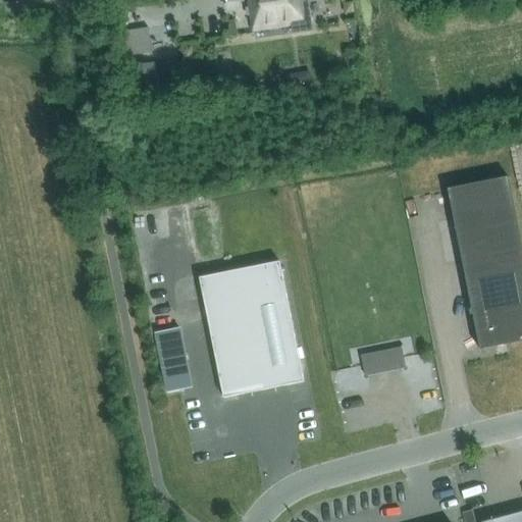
[(248,0),(253,31),(292,24),(293,33),(312,30),(307,0),(248,0)]
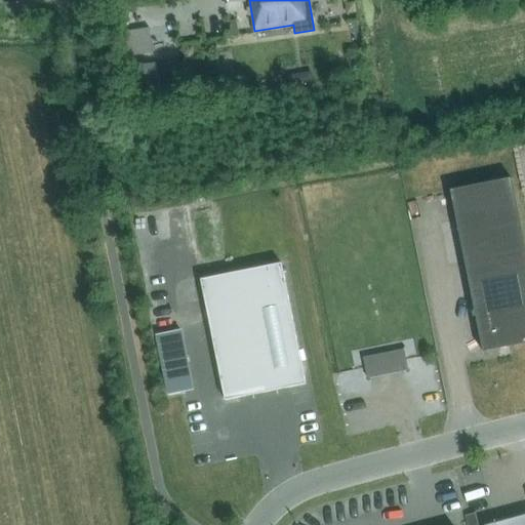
[(231,38),(239,36),(237,21),(228,23),(231,38)]
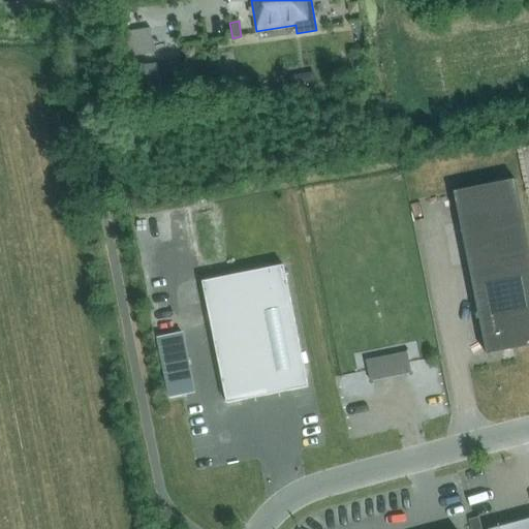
[(186,45),(181,53),(188,59),(194,52),(186,45)]
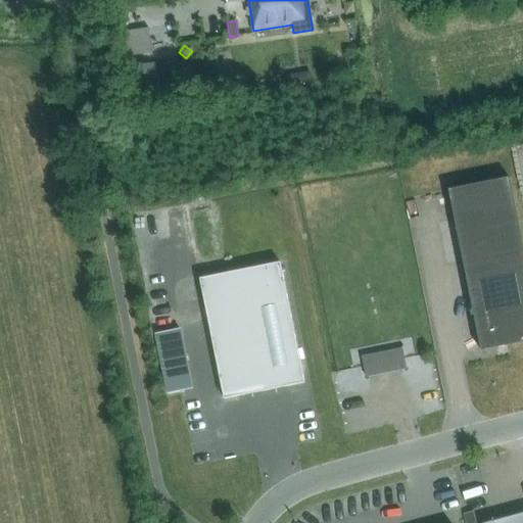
[(154,63),(131,67),(136,100),(159,96),(154,63)]
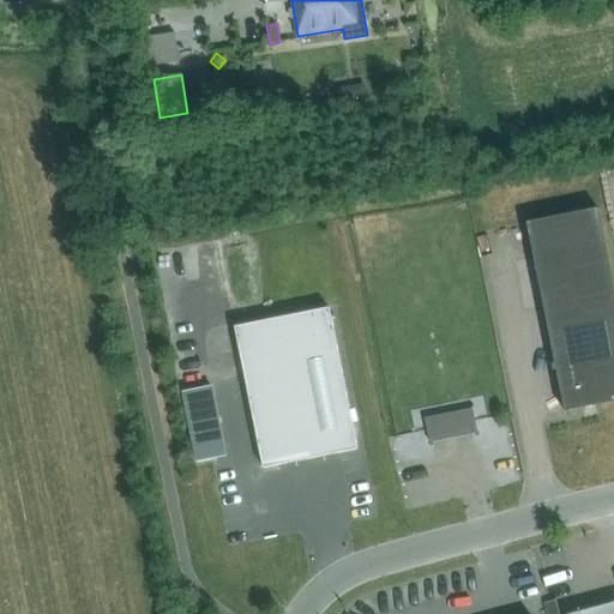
[(528,224),(565,413),(613,402),(613,287),(599,210),(528,224)]
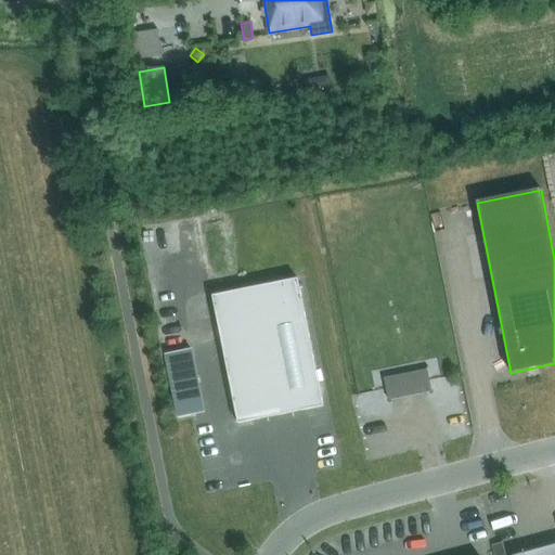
[(331,205),(333,226),(346,223),(344,204),(331,205)]
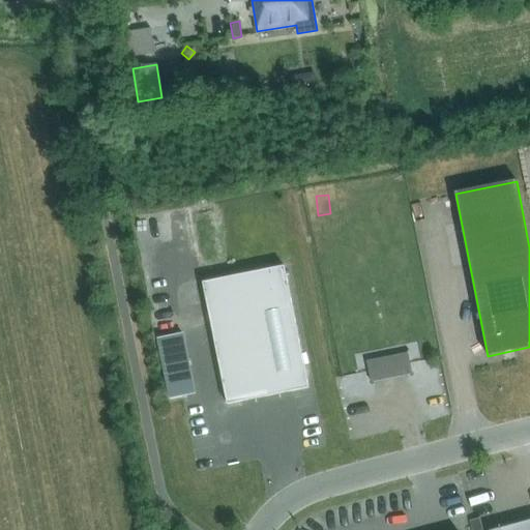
[(308,388),(285,266),(203,283),(228,405),(308,388)]
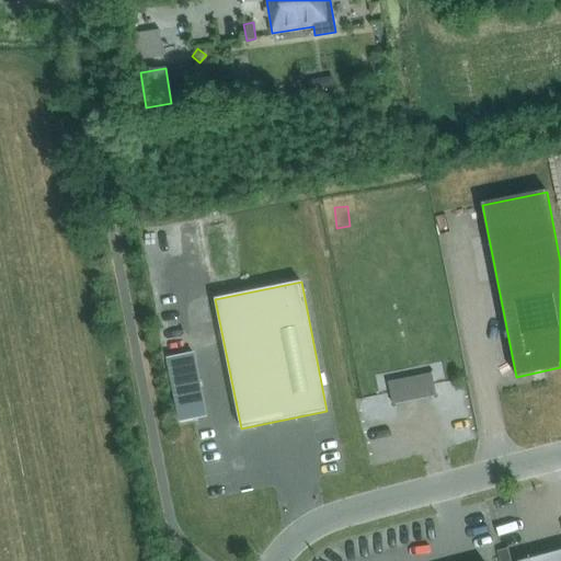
[(163,339),(174,347),(182,336),(172,329),(163,339)]
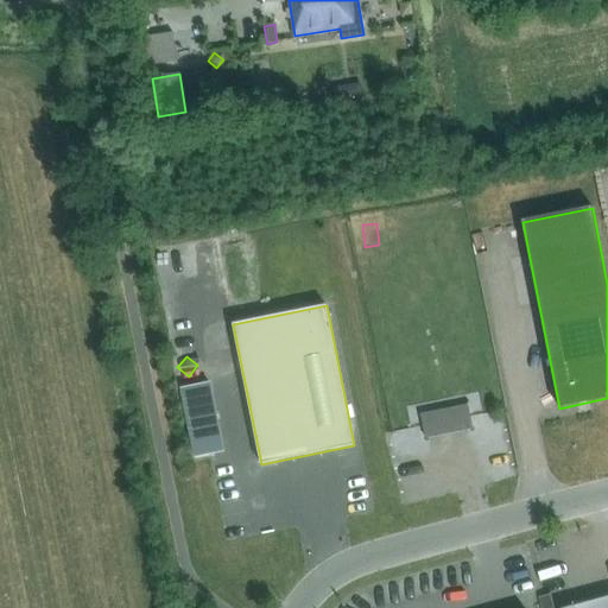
[(175,387),(190,457),(222,450),(207,380),(175,387)]
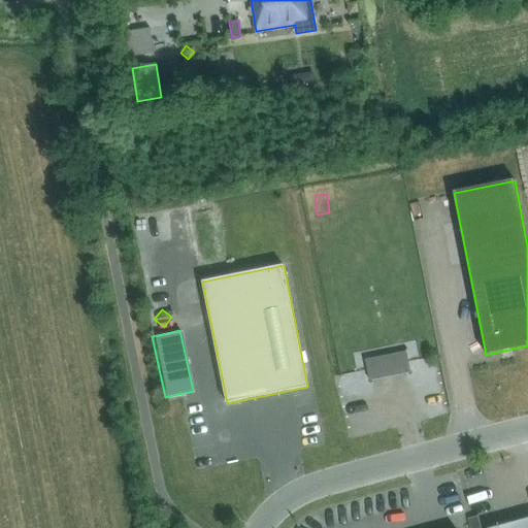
[(407,353),(366,361),(368,369),(370,382),(411,373),(409,361),(407,353)]
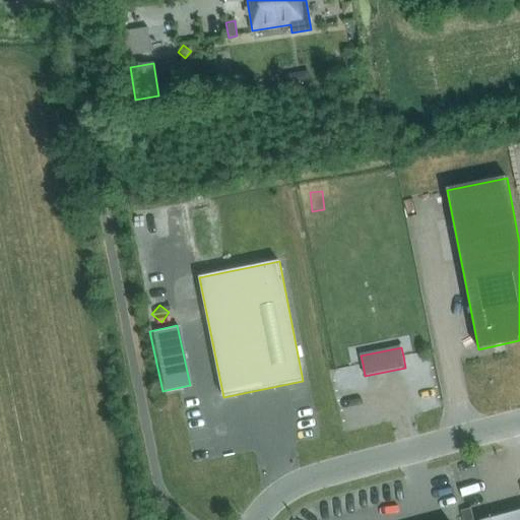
[(519,519),(519,510),(483,519),(519,519)]
